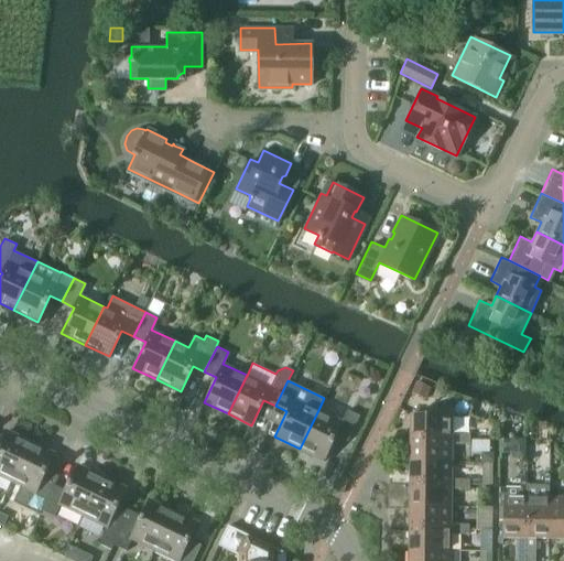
[(416,380),(411,390),(425,397),(430,386),(416,380)]
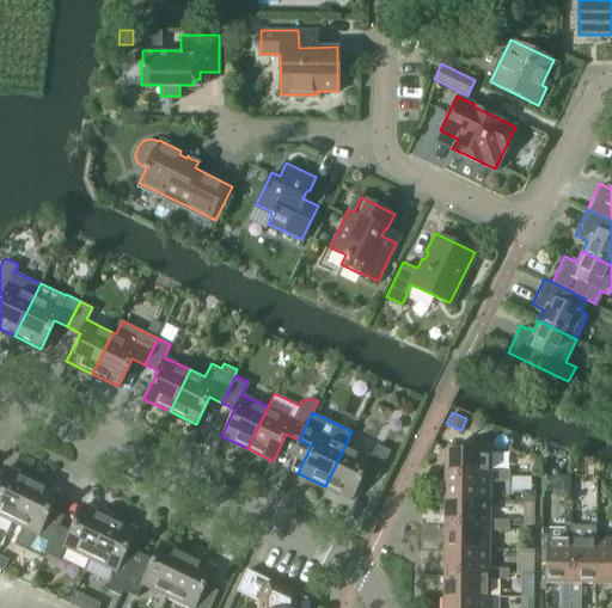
[(346,444),(325,486),(350,498),(365,471),(375,476),(389,449),(377,443),(371,456),(346,444)]
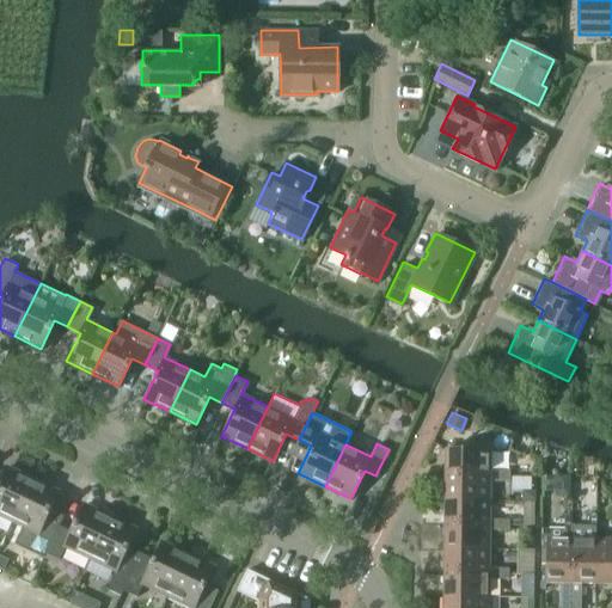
[(499,478),(499,470),(489,470),(489,449),(446,448),(445,473),(489,474),(489,478),(499,478)]
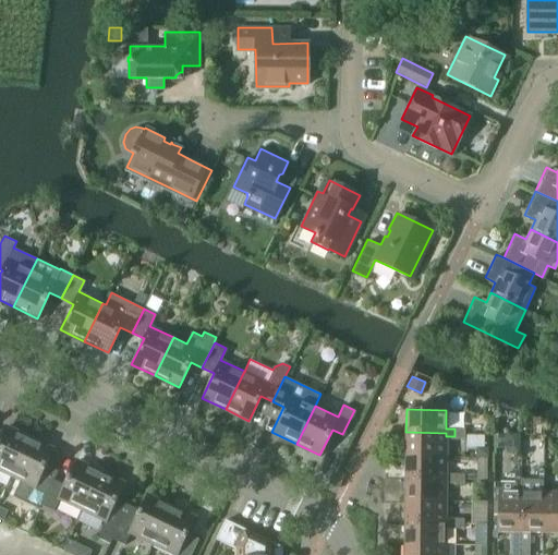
[(0,469),(11,474),(29,436),(5,424),(0,436),(0,469)]
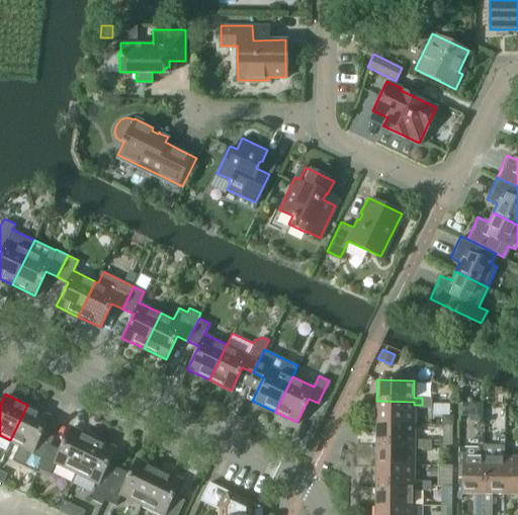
[(413,422),(414,405),(414,402),(376,401),(376,422),(413,422)]
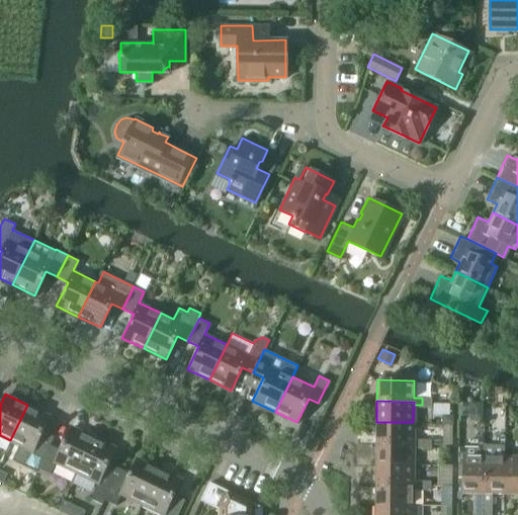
[(482,402),(469,402),(469,414),(475,420),(482,420),(482,402)]
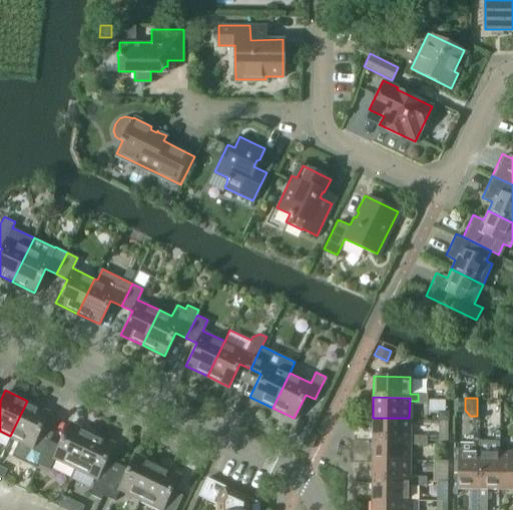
[(49,440),(51,435),(40,430),(49,412),(27,401),(10,436),(28,445),(22,458),(36,465),(37,462),(38,462),(49,440)]
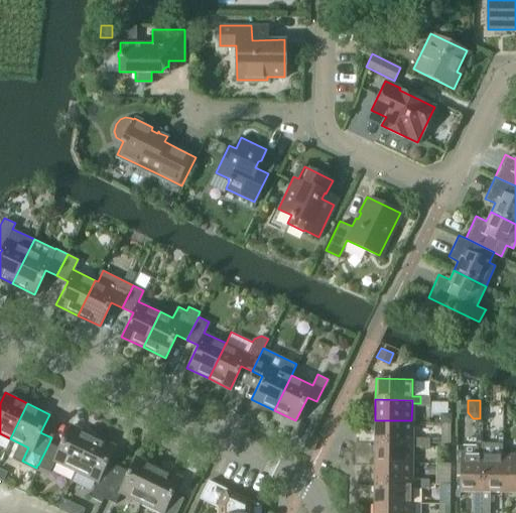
[(501,405),(492,405),(492,413),(501,413),(501,405)]
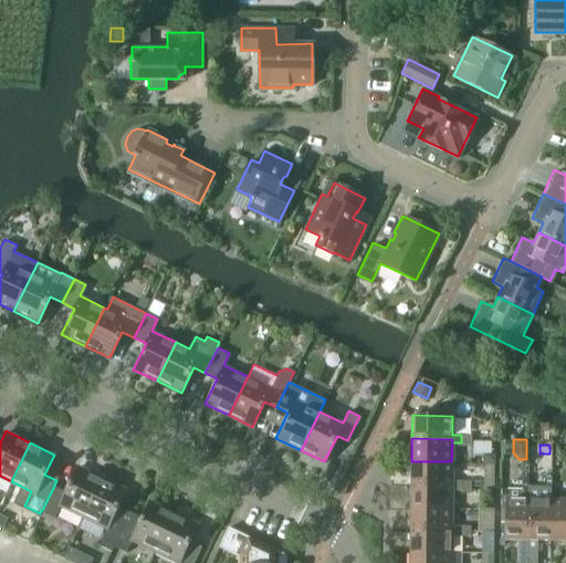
[(485,452),(482,456),(482,461),(493,461),(493,452),(485,452)]
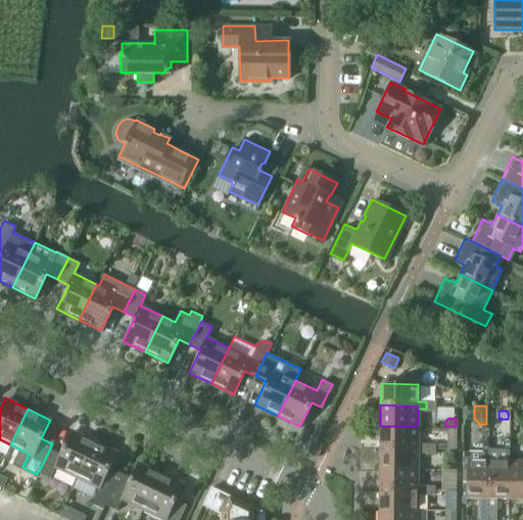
[(417,442),(417,426),(380,426),(380,445),(418,446),(417,442)]
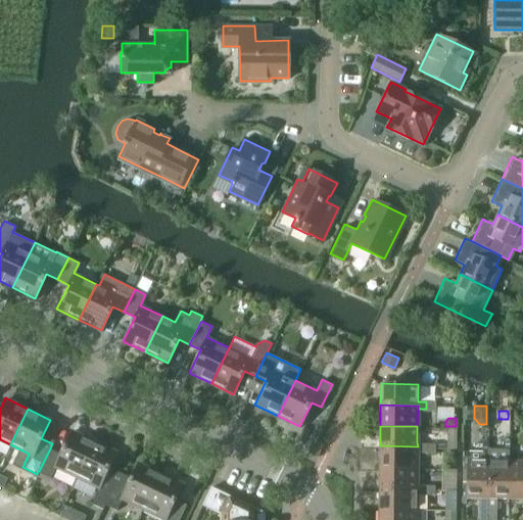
[(77,477),(94,441),(72,430),(60,454),(50,448),(39,471),(49,477),(55,466),(77,477)]
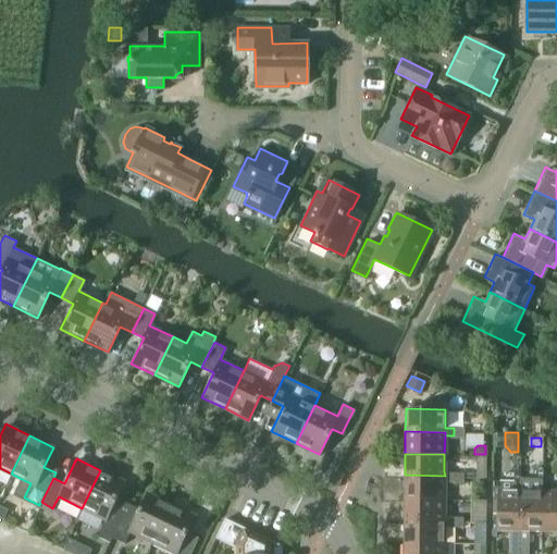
[(111,537),(112,537),(126,507),(114,501),(124,481),(100,470),(82,508),(104,519),(97,534),(109,541),(111,537)]
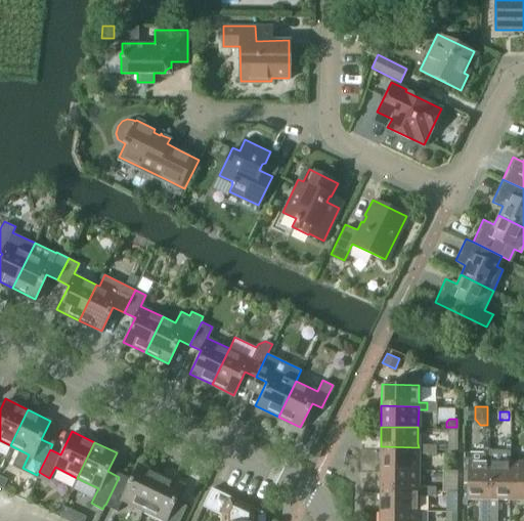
[(427,451),(427,443),(418,443),(419,447),(381,446),(381,469),(419,469),(419,451),(427,451)]
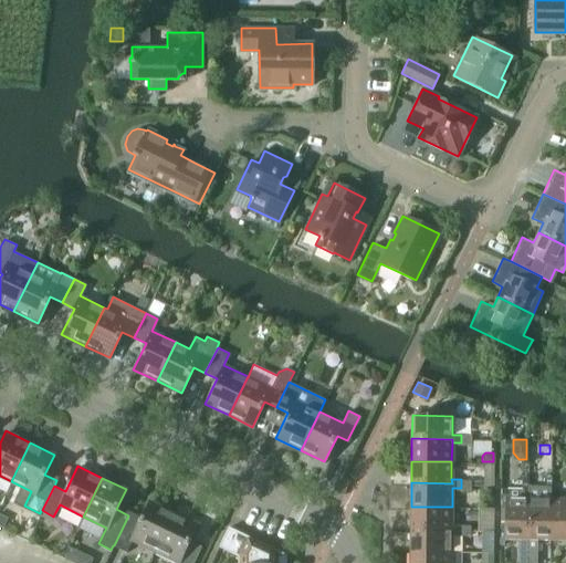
[(551,498),(551,486),(528,486),(528,498),(526,562),(536,562),(537,539),(551,539),(551,498)]
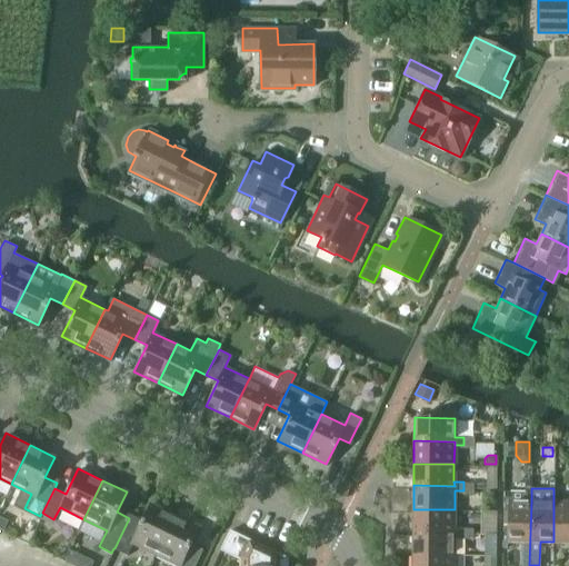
[(529,565),(531,500),(527,500),(527,492),(502,490),(502,502),(507,502),(507,542),(520,542),(519,565),(529,565)]
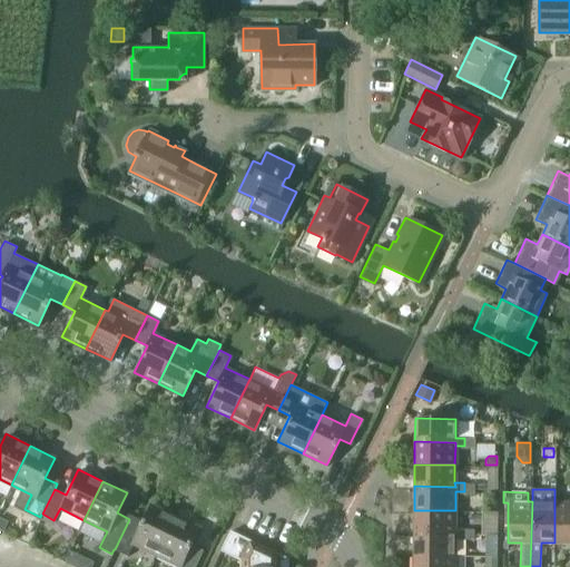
[(569,543),(569,501),(554,501),(554,543),(569,543)]
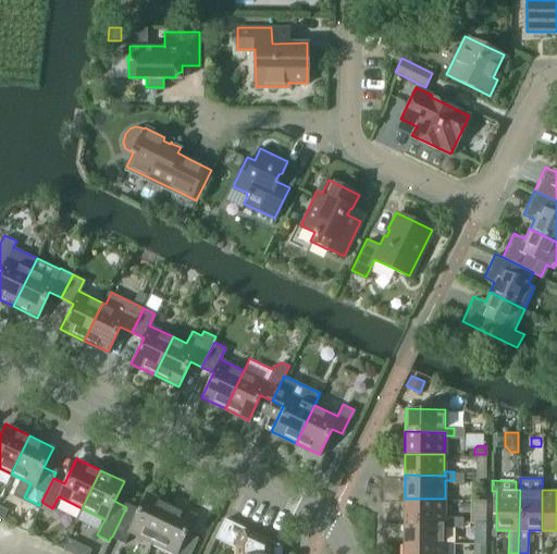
[(152,542),(171,504),(147,492),(137,513),(126,507),(112,537),(123,542),(128,531),(152,542)]
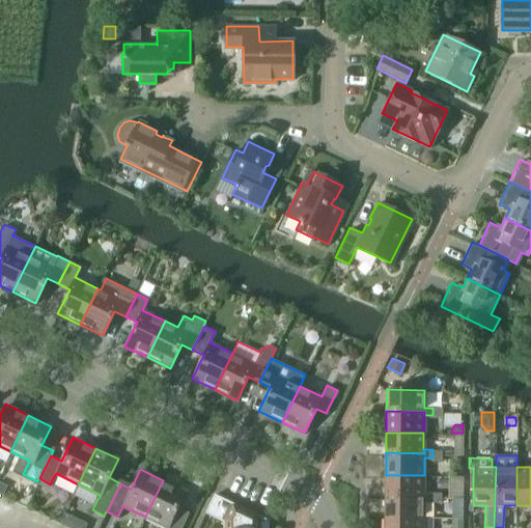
[(423,492),(424,475),(386,475),(385,495),(423,496),(423,492)]
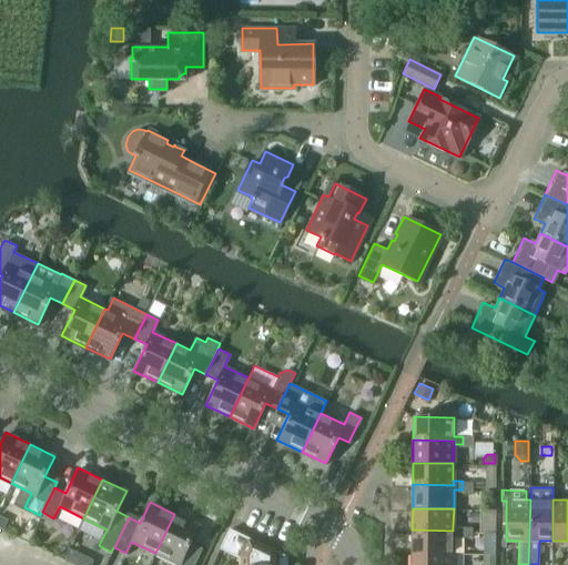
[(174,514),(155,553),(178,564),(176,564),(192,564),(200,552),(188,546),(198,525),(174,514)]
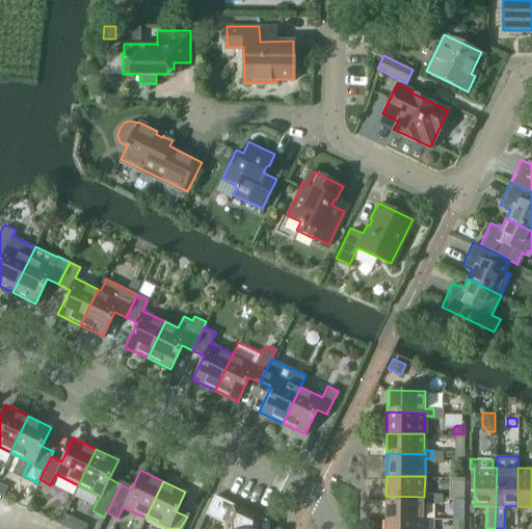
[(432,501),(433,493),(424,493),(424,497),(386,496),(386,518),(424,519),(424,501),(432,501)]
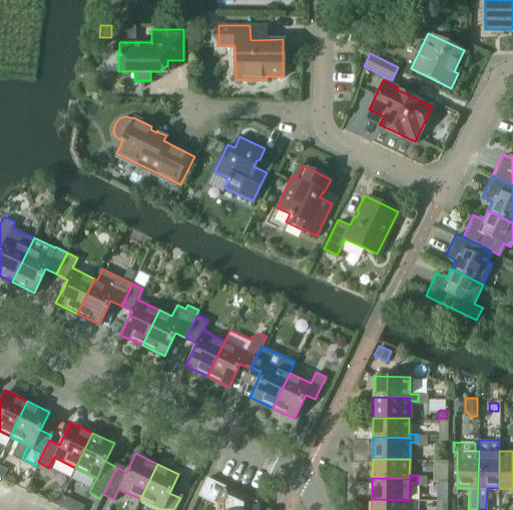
[(426,483),(426,479),(426,475),(418,475),(417,483),(426,483)]
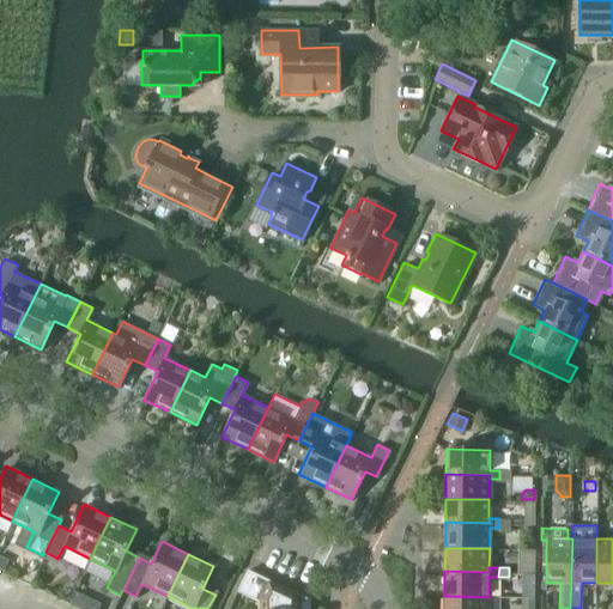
[(309,608),(309,600),(247,568),(236,590),(256,598),(256,608),(309,608)]
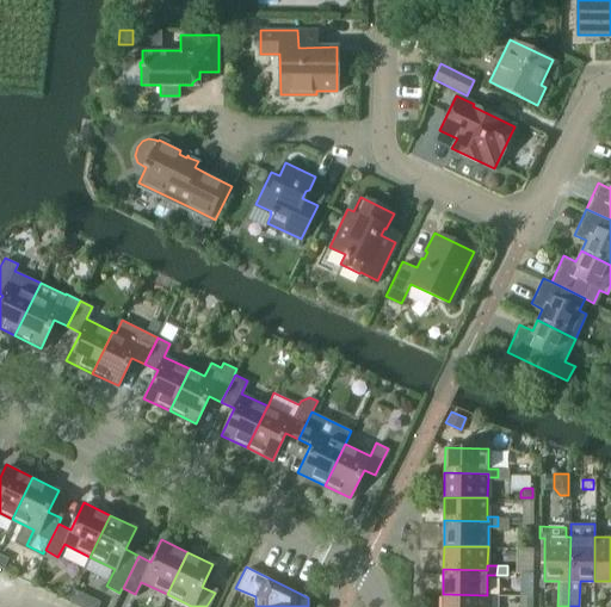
[(486,606),(487,595),(443,594),(442,606),(486,606)]
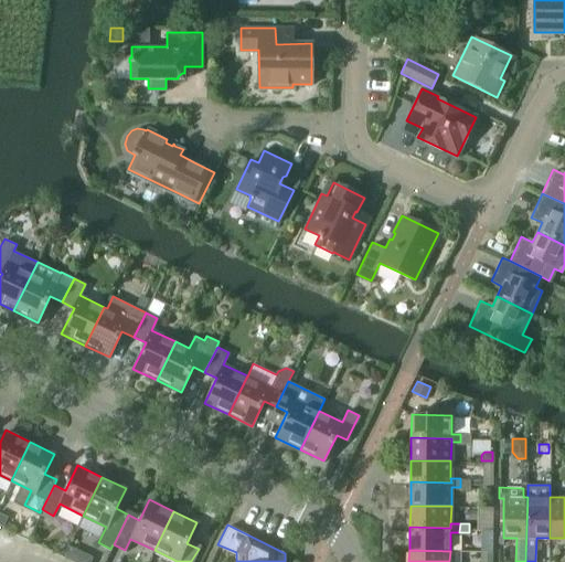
[(84,552),(78,561),(88,561),(93,557),(84,552)]
